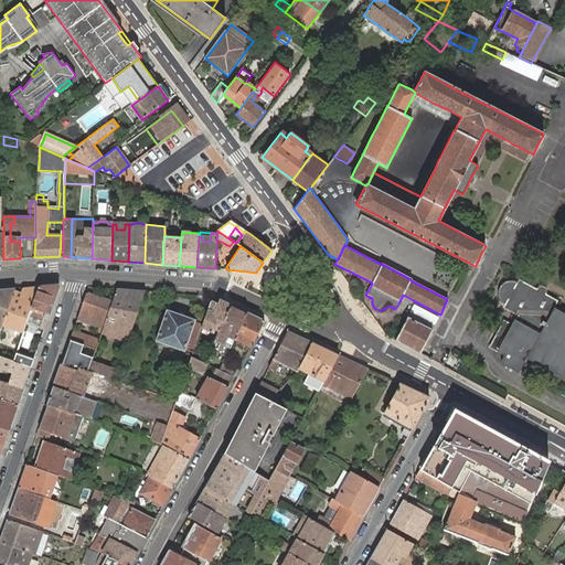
[(519,278),(516,281),(534,291),(536,288),(519,278)]
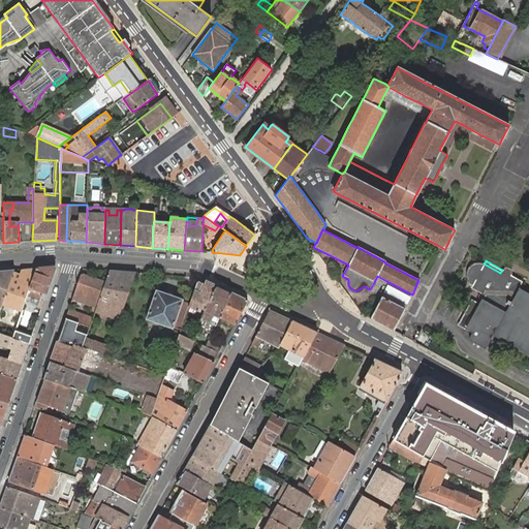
[(503,342),(504,342),(505,339),(528,351),(528,307),(528,308),(527,307),(526,306),(525,305),(523,304),(523,303),(523,302),(523,301),(522,300),(522,299),(521,298),(515,294),(517,290),(521,284),(509,278),(511,275),(511,274),(511,273),(511,272),(511,270),(510,269),(509,268),(507,267),(506,267),(504,268),(503,269),(502,270),(500,273),(484,263),(480,262),(476,262),(473,263),(470,266),(467,269),(466,272),(466,276),(467,279),(469,283),(472,285),(486,292),(485,296),(479,304),(478,307),(470,302),(459,322),(473,330),(471,333),(469,337),(469,339),(469,340),(470,341),(471,341),(472,342),(473,341),(474,341),(475,340),(479,333),(490,339),(498,343),(499,344),(500,344),(500,345),(501,344),(502,344),(503,344),(503,343),(503,342)]
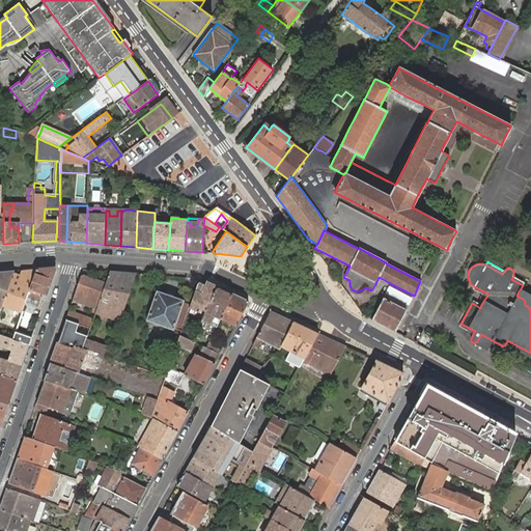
[(54,267),(36,269),(32,280),(29,289),(27,297),(39,301),(42,298),(45,300),(56,270),(54,267)]
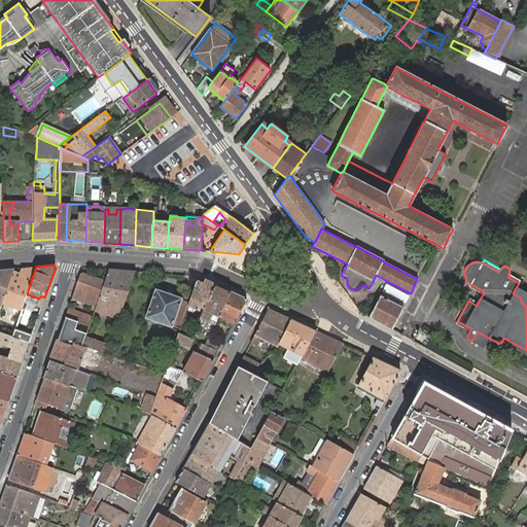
[(21,275),(12,272),(3,303),(22,309),(27,294),(29,287),(32,278),(36,267),(26,268),(24,276),(21,275)]
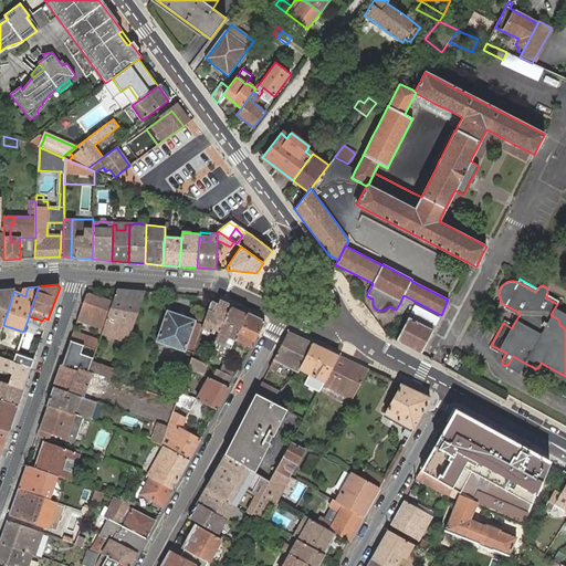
[(14,289),(0,290),(0,329),(1,331),(3,325),(13,292),(14,289)]
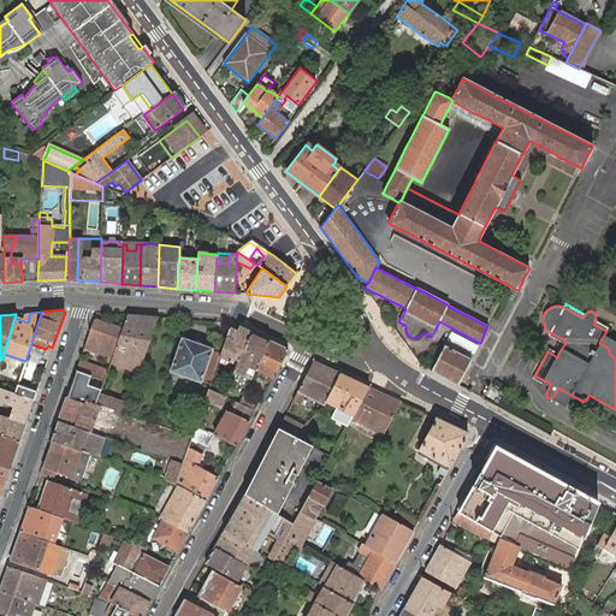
[(128,315),(123,329),(113,357),(111,362),(116,365),(130,368),(129,377),(132,378),(135,371),(138,372),(158,318),(128,315)]
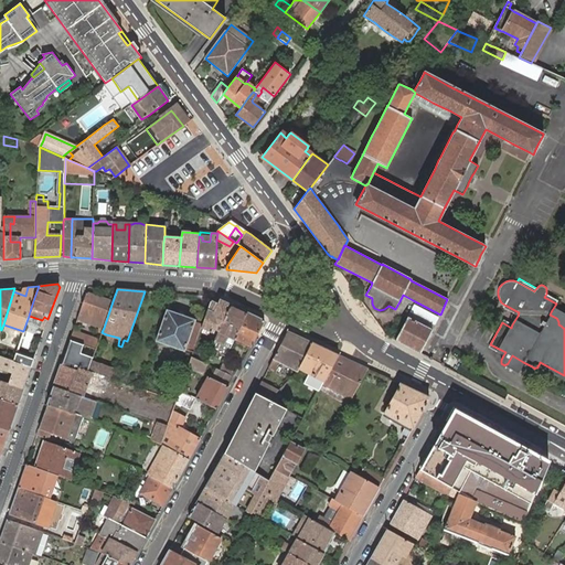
[(77,319),(75,323),(80,326),(82,320),(99,327),(98,331),(102,332),(104,328),(113,301),(86,292),(77,319)]
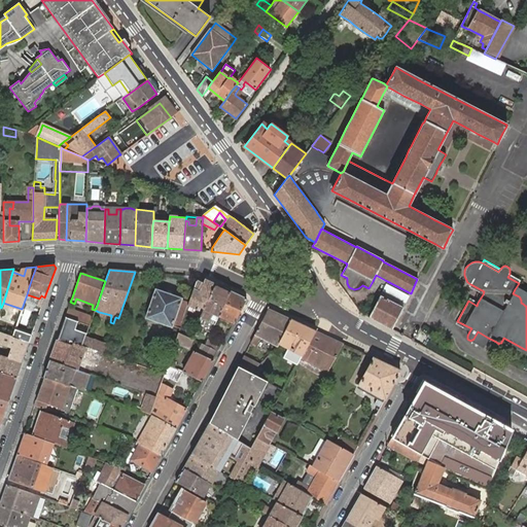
[(520,280),(510,274),(507,277),(519,283),(520,280)]
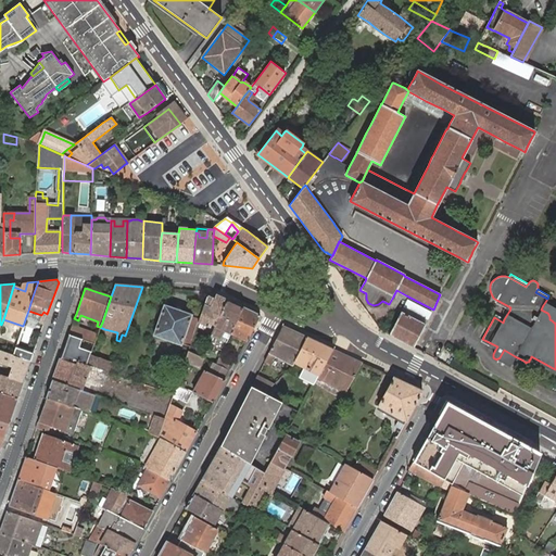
[(214,301),(206,298),(200,319),(199,321),(207,325),(210,321),(215,325),(227,300),(216,294),(214,301)]
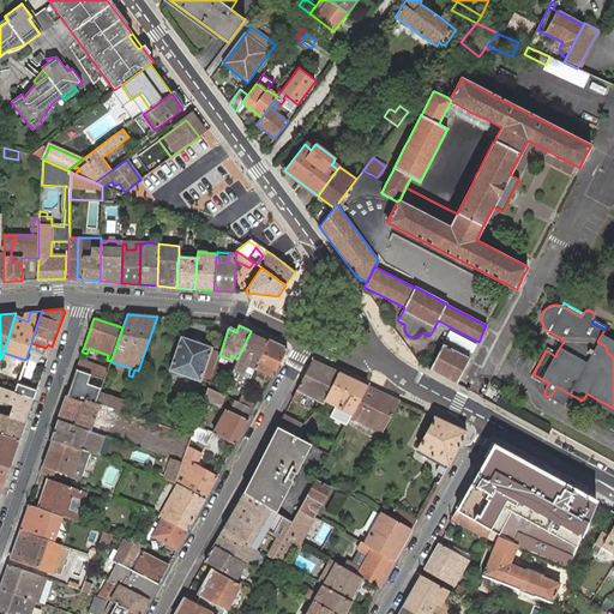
[(251,331),(238,359),(233,369),(244,374),(246,371),(252,373),(256,368),(269,339),(251,331)]
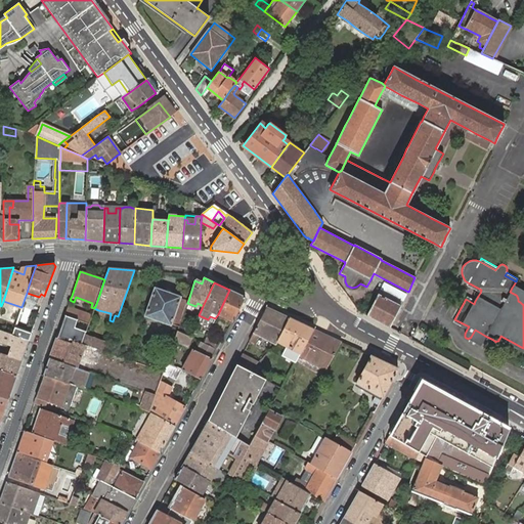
[(466,285),(480,293),(481,290),(468,282),(466,285)]
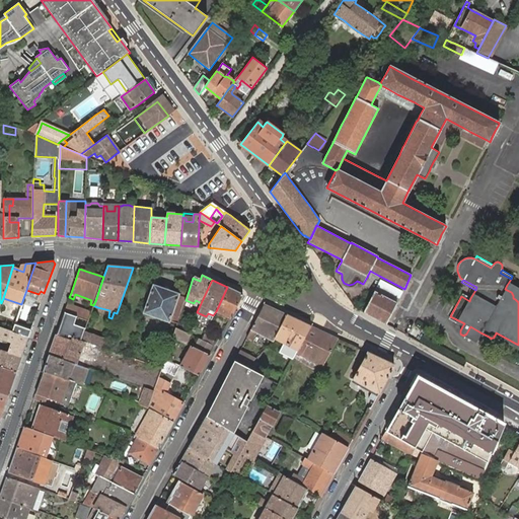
[(186,300),(187,298),(179,295),(179,294),(153,284),(143,313),(169,322),(170,321),(177,323),(186,300)]
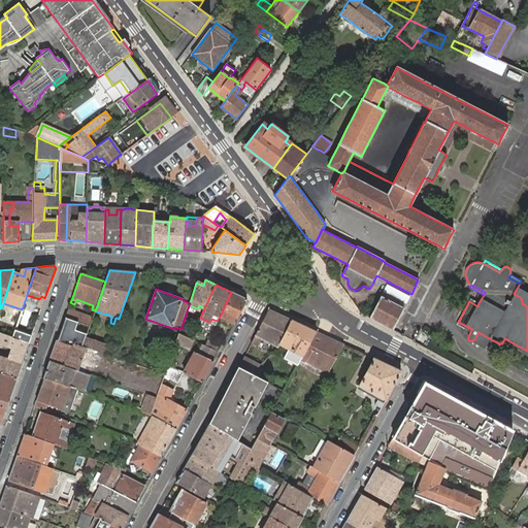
[(527,296),(516,290),(514,294),(520,297),(521,298),(521,299),(522,300),(522,301),(522,302),(522,303),(524,304),(525,305),(526,306),(527,307),(527,306),(527,296)]
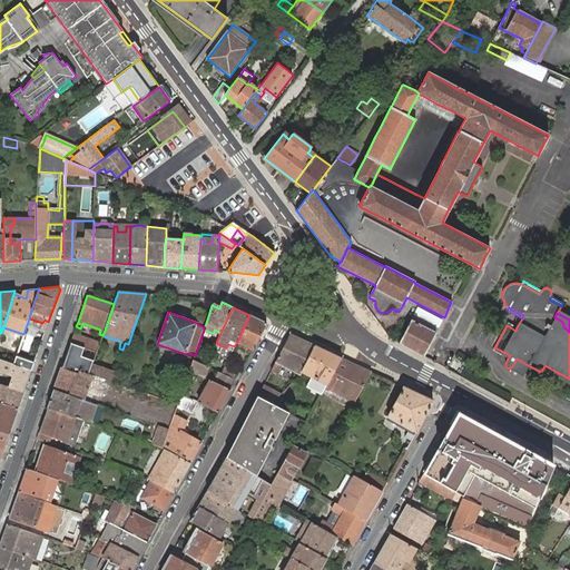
[(266,323),(249,315),(237,342),(253,350),(267,324),(266,323)]
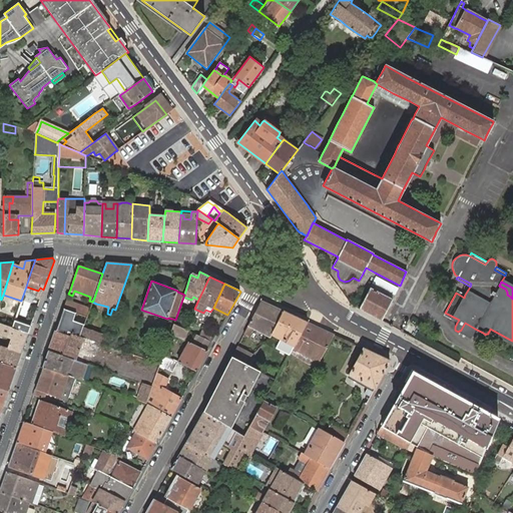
[(359,309),(382,321),(392,300),(374,290),(370,289),(361,305),(359,309)]
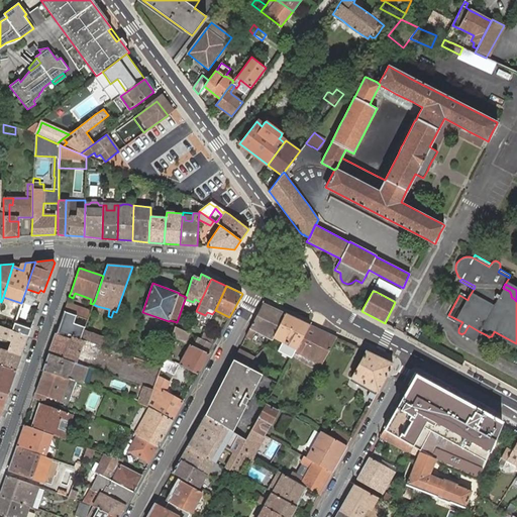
[(77,315),(88,319),(89,316),(90,314),(91,310),(68,302),(65,311),(77,315)]
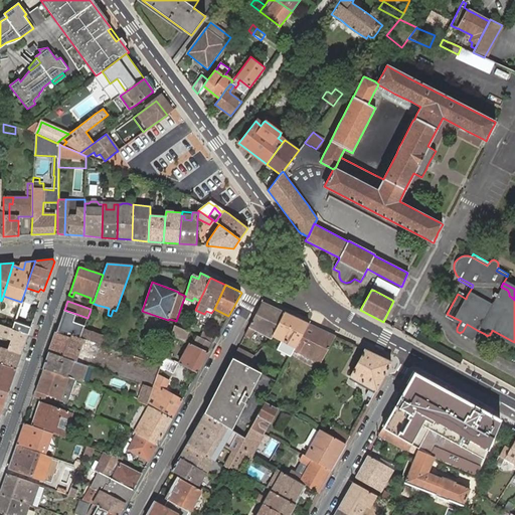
[(249,326),(244,335),(249,338),(254,329),(272,338),(273,335),(285,312),(262,302),(249,326)]
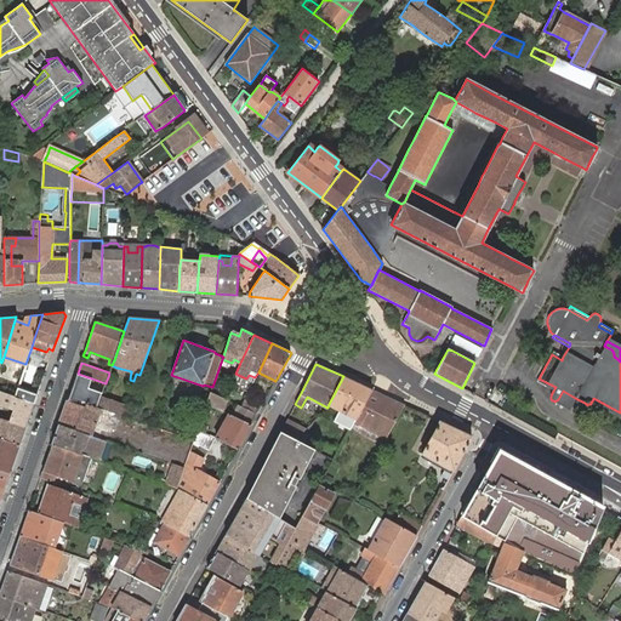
[(78,374),(77,374),(67,400),(85,406),(86,404),(97,408),(101,398),(102,393),(89,388),(92,379),(78,374)]
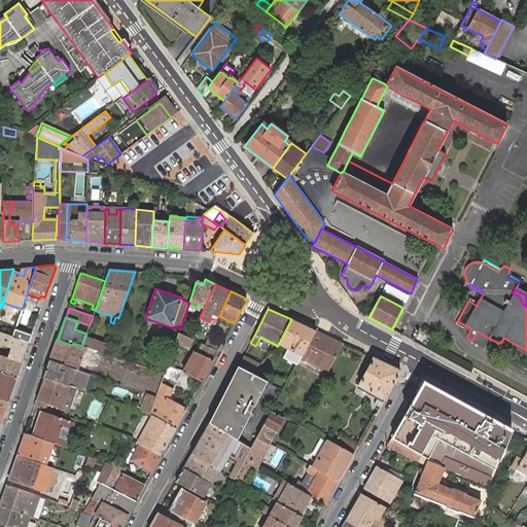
[(283,357),(296,364),(301,358),(303,355),(316,331),(291,319),(279,343),(288,348),(283,357)]
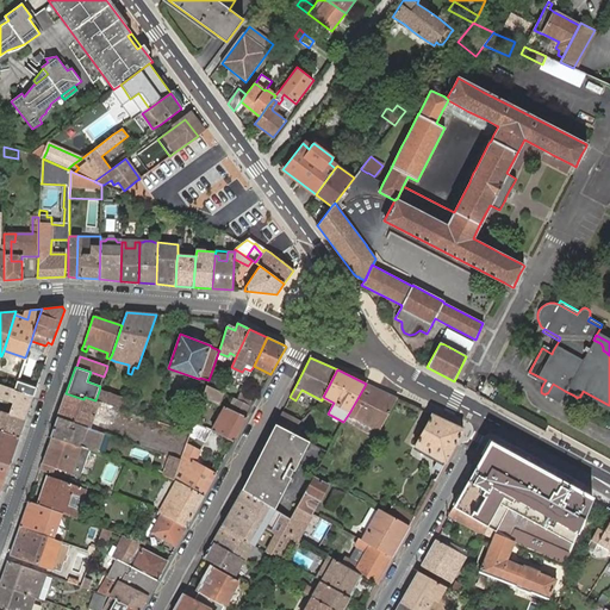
[(105,373),(104,377),(100,386),(99,391),(95,400),(100,402),(105,403),(123,410),(126,400),(104,392),(105,388),(107,390),(113,373),(106,371),(105,373)]
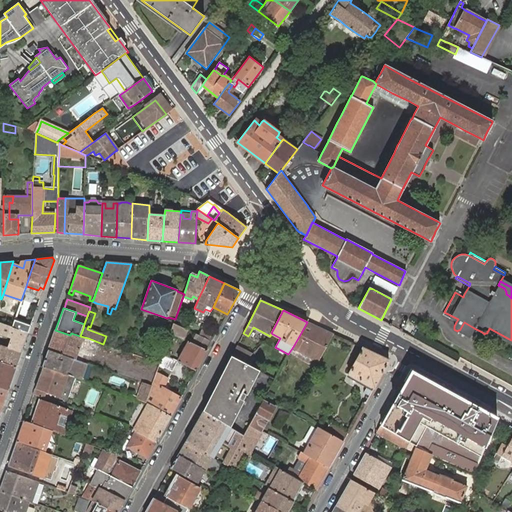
[(443,314),(456,322),(458,319),(444,312),(443,314)]
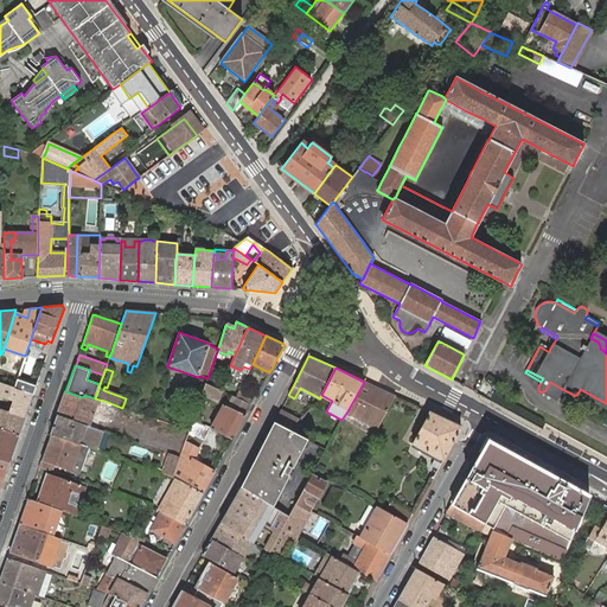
[(17,379),(14,387),(14,388),(33,395),(37,387),(17,379)]
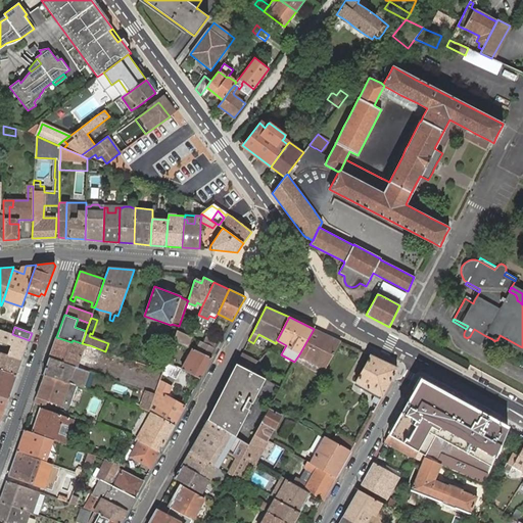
[(12,333),(0,328),(0,337),(12,342),(9,351),(7,354),(21,360),(24,355),(29,340),(12,334),(12,333)]
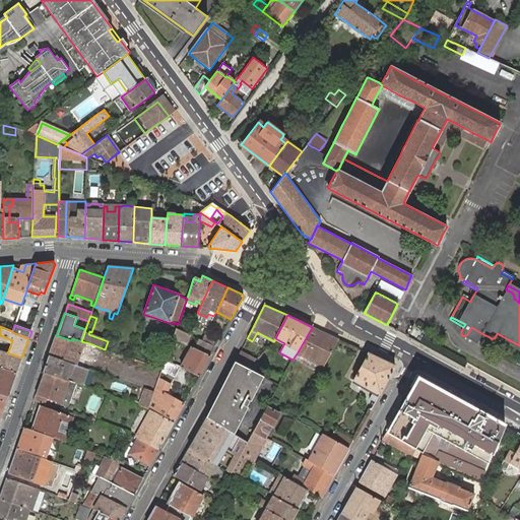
[(339,339),(312,327),(299,350),(297,353),(323,368),(339,339)]
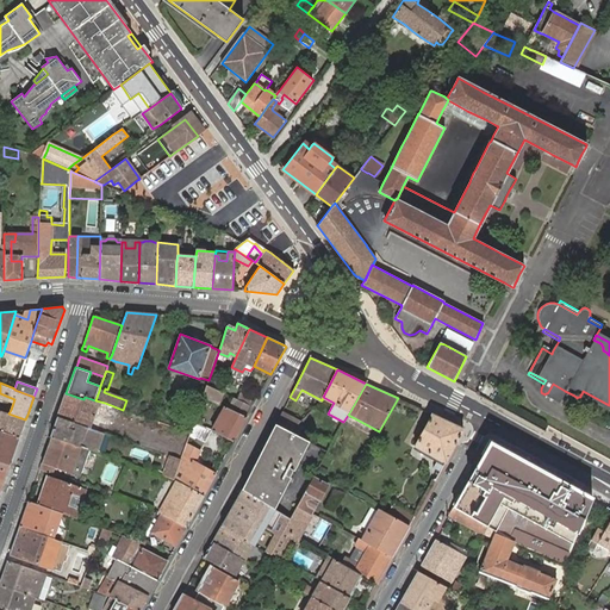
[(561,399),(565,391),(553,384),(548,392),(561,399)]
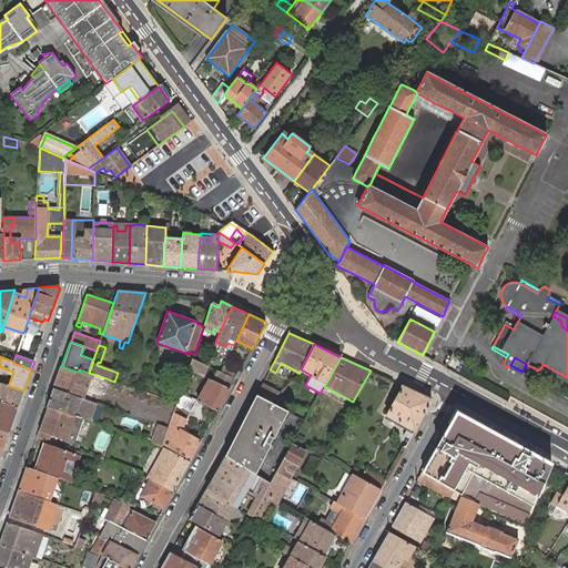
[(205,364),(192,358),(189,369),(203,376),(208,366),(205,364)]
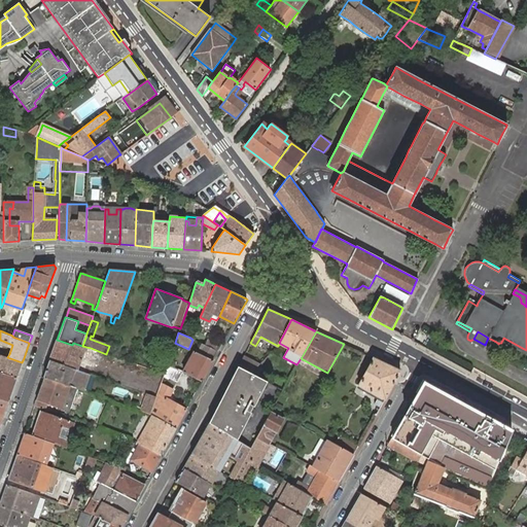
[(205,345),(218,351),(222,344),(209,338),(205,345)]
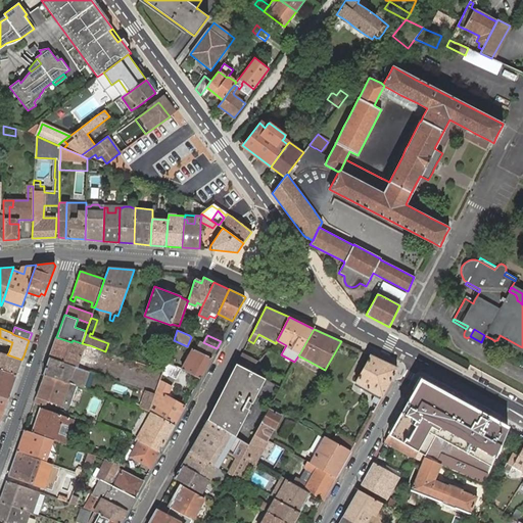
[(522,347),(500,335),(498,338),(522,350),(522,347)]
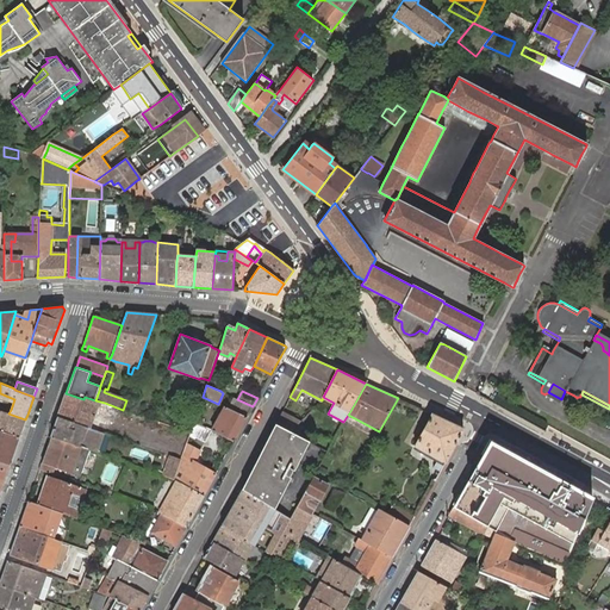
[(100,402),(95,400),(85,397),(83,399),(66,393),(57,417),(87,428),(94,429),(95,430),(100,419),(94,418),(100,402)]
